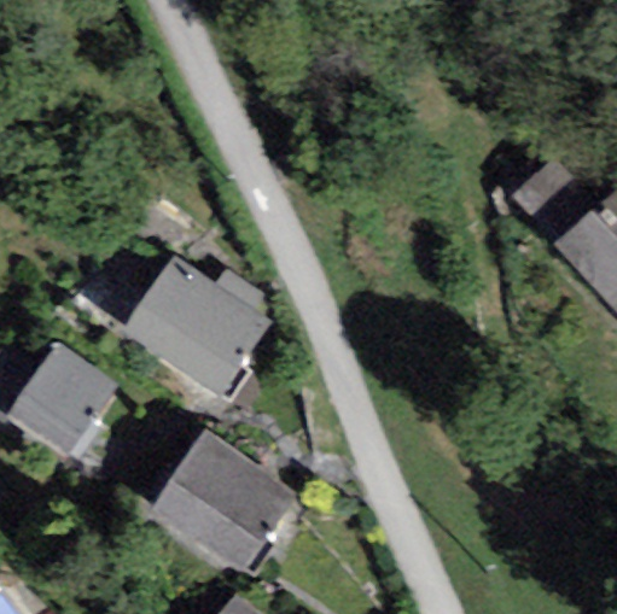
[(558,155),(513,194),(551,235),(595,196),(558,155)]
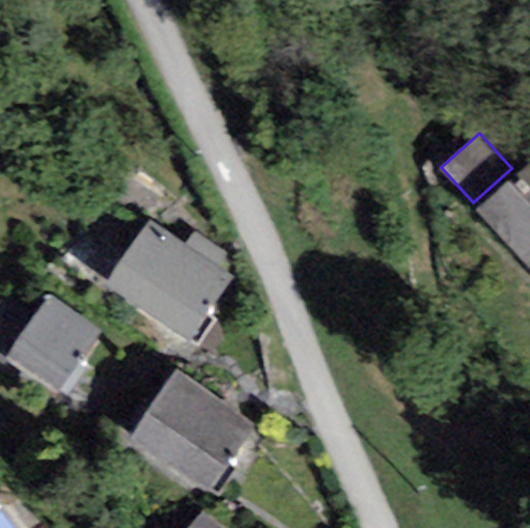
[(529,166),(480,211),(529,267),(529,166)]
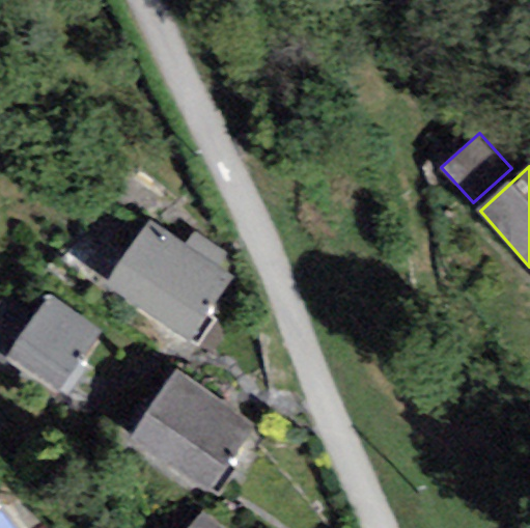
[(187,243),(149,218),(104,284),(189,341),(233,276),(215,264),(225,250),(197,228),(187,243)]
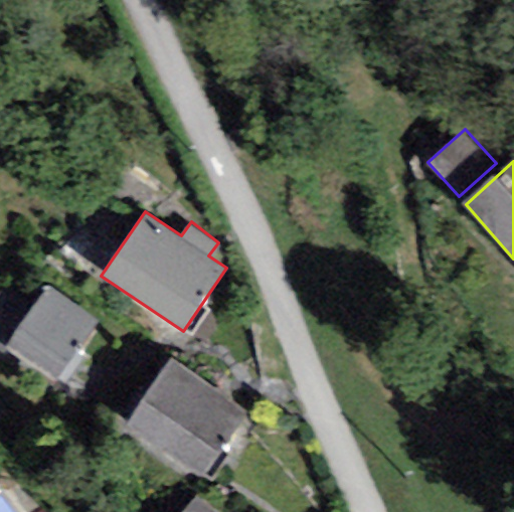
[(97,321),(46,287),(6,344),(57,378),(97,321)]
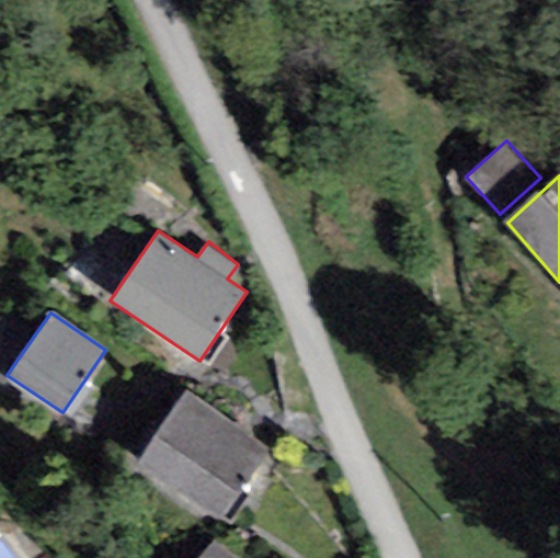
[(269,443),(183,389),(135,464),(221,517),(269,443)]
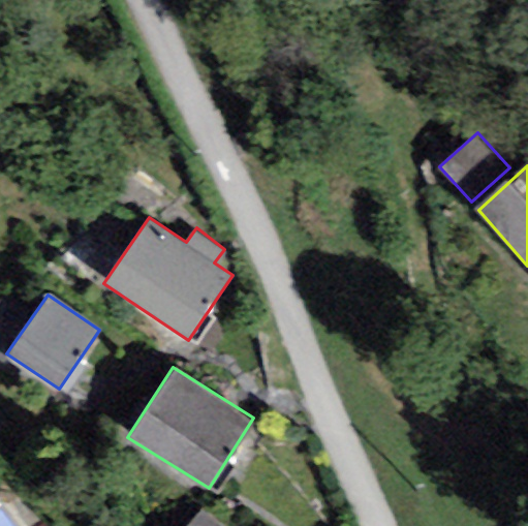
[(223,525),(199,506),(184,525),(223,525)]
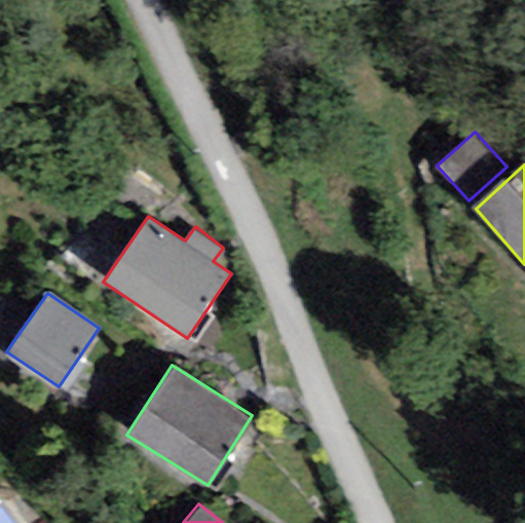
All buildings are outlined.
